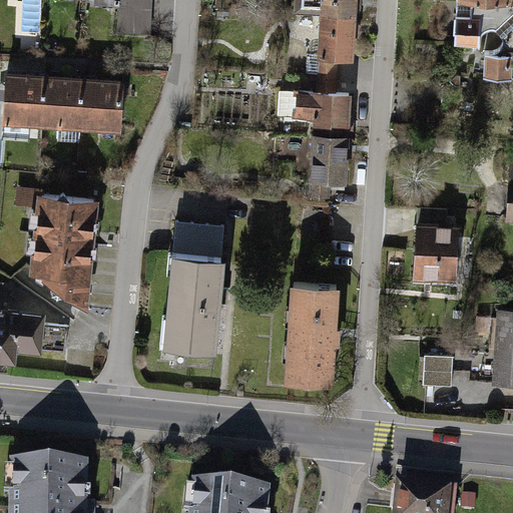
[(148,0),(119,0),(119,3),(117,31),(146,33),(148,0)]
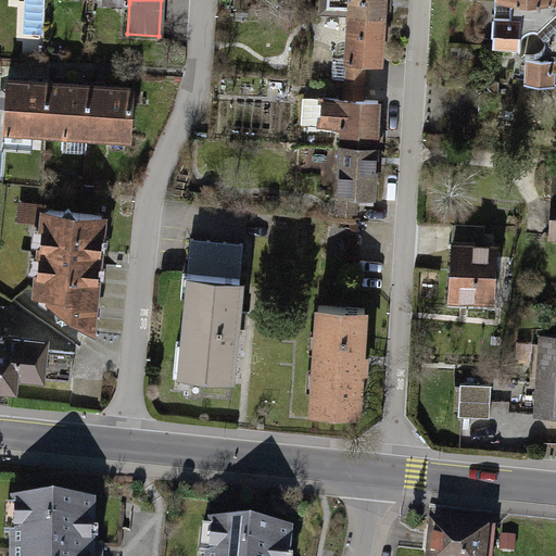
[(324,0),(324,13),(351,14),(383,16),(383,8),(388,9),(388,0),(324,0)]
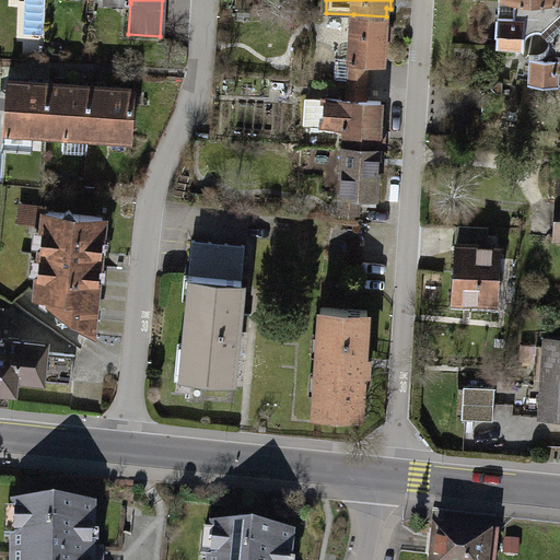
[(529,0),(499,0),(499,10),(528,12),(529,0)]
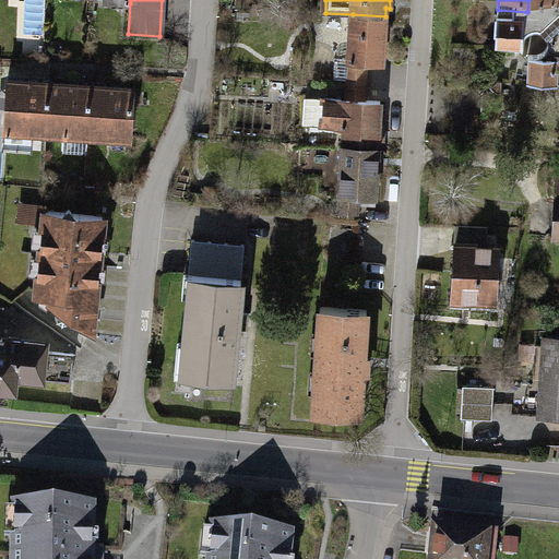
[(558,0),(528,0),(527,12),(558,14),(558,12),(558,0)]
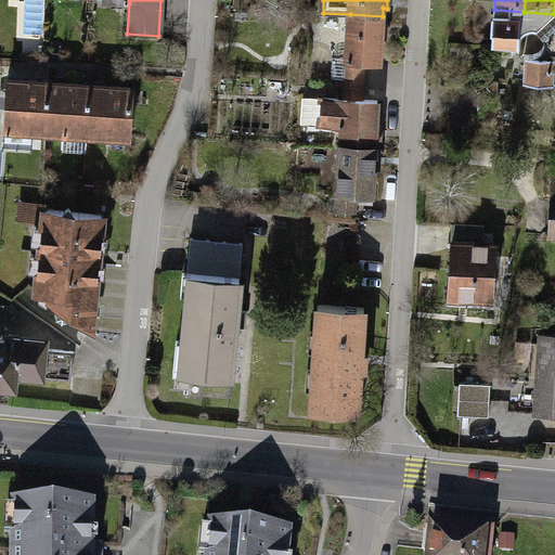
[(524,12),(494,10),(492,43),(518,44),(518,38),(523,29),(524,12)]
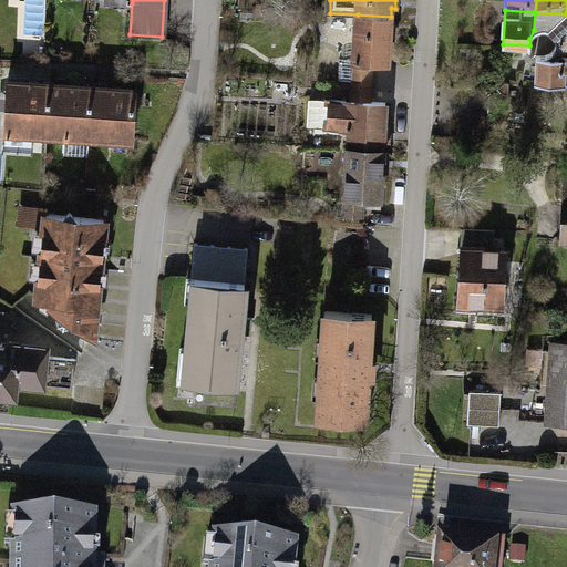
[(566,14),(535,12),(534,30),(540,28),(549,29),(566,14)]
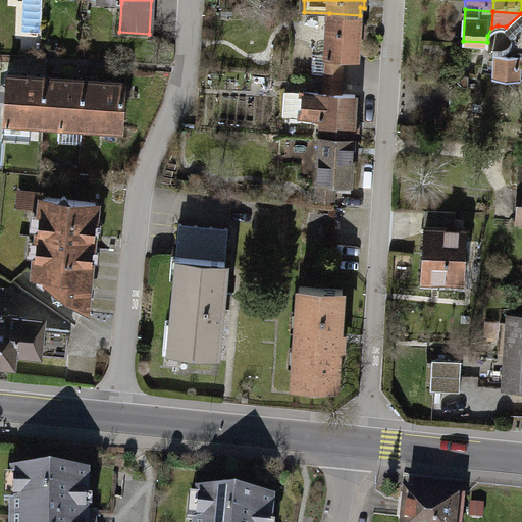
[(325,73),(325,75),(342,76),(343,58),(357,59),(358,36),(362,36),(363,23),(359,23),(360,15),(329,13),(327,54),(313,54),(312,72),(325,73)]
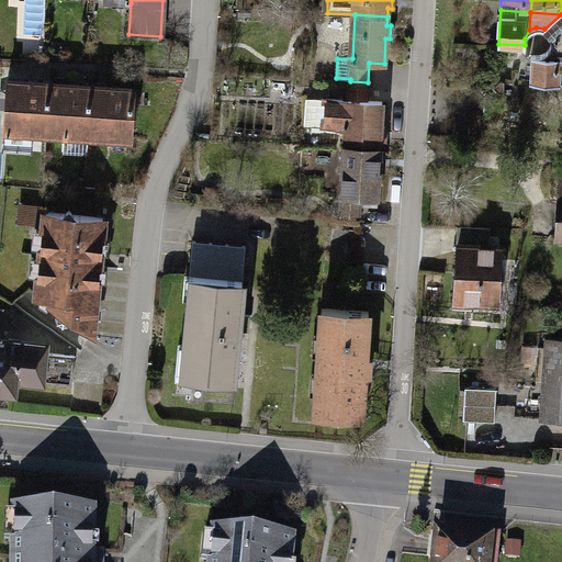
[(551,44),(548,51),(561,51),(561,26),(552,35),(551,44)]
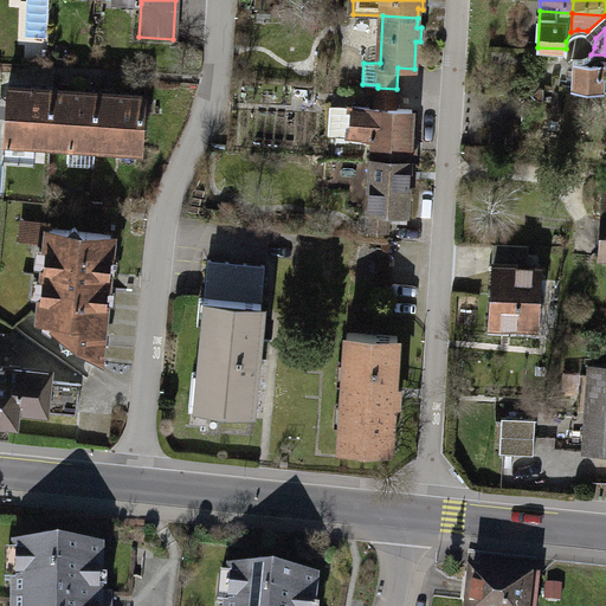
[(584,58),(574,58),(571,86),(605,88),(605,55),(591,55),(584,58)]
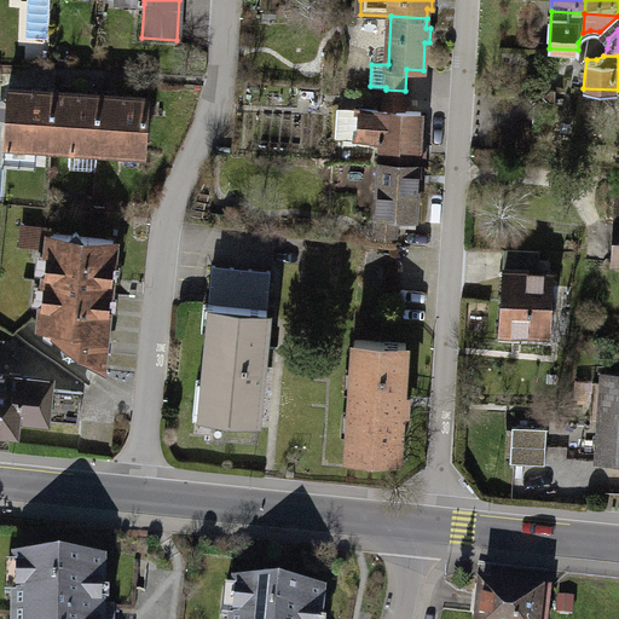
[(543,76),(531,76),(531,81),(537,87),(543,81),(543,76)]
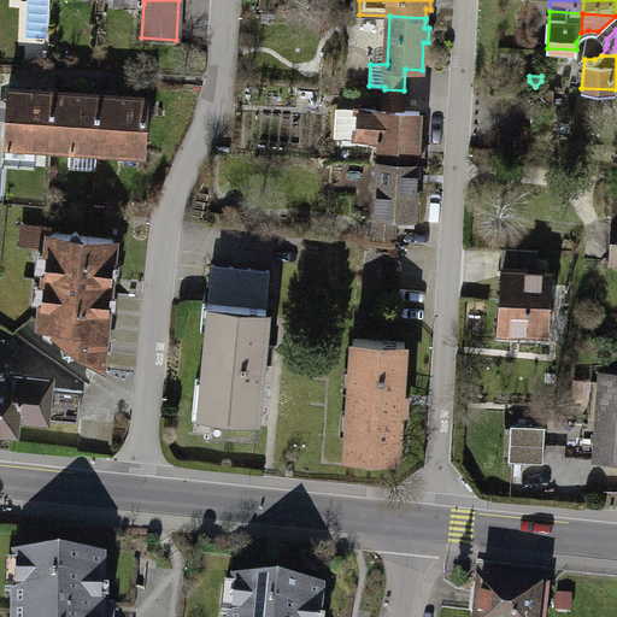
[(57,92),(9,88),(5,158),(10,164),(33,165),(34,145),(53,146),(57,92)]
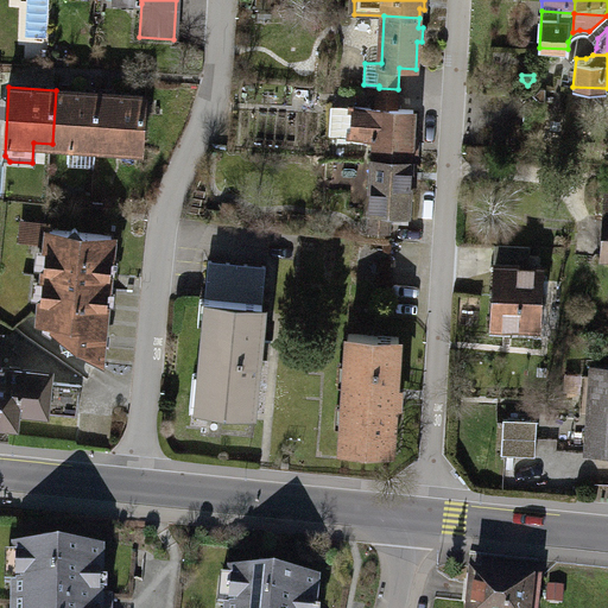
[(375,138),(374,158),(411,160),(411,151),(416,151),(416,138),(411,138),(413,111),(397,109),(398,89),(379,88),(378,107),(354,106),(354,108),(339,107),(333,112),(331,128),(336,133),(352,134),(352,137),(375,138)]
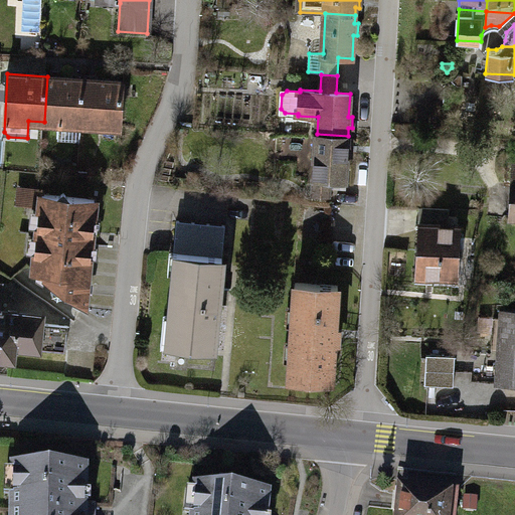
[(458,74),(453,79),(458,84),(462,86),(462,74),(458,74)]
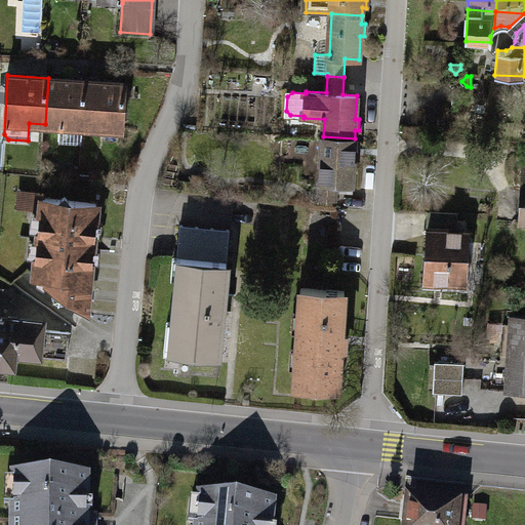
[(86,80),(48,78),(45,124),(83,127),(86,80)]
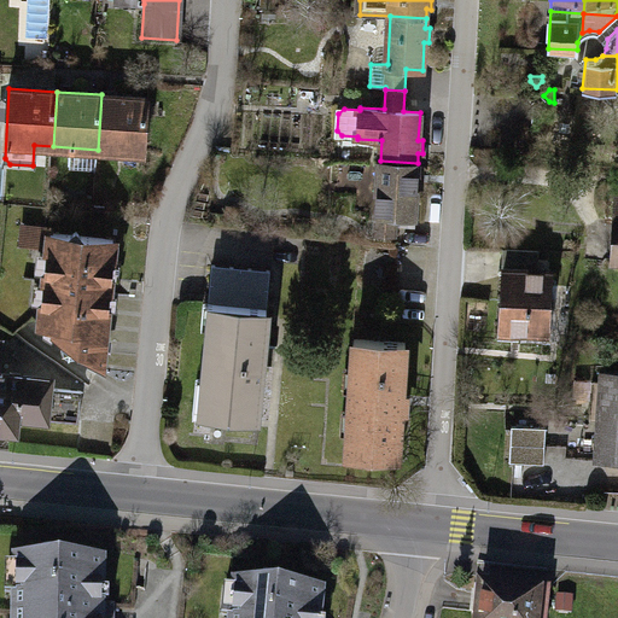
[(147,98),(101,94),(98,150),(145,152),(147,98)]
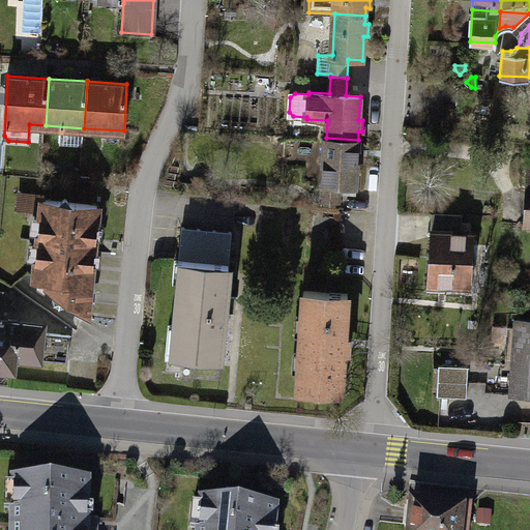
[(357,147),(358,140),(326,138),(322,201),(340,202),(341,183),(355,184),(357,160),(360,160),(361,147),(357,147)]
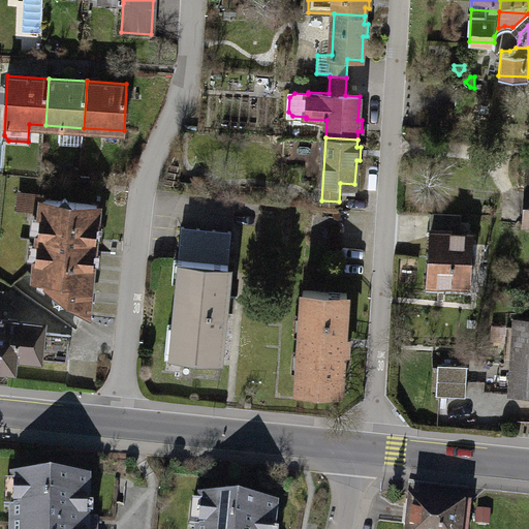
[(205,190),(206,178),(194,176),(192,188),(205,190)]
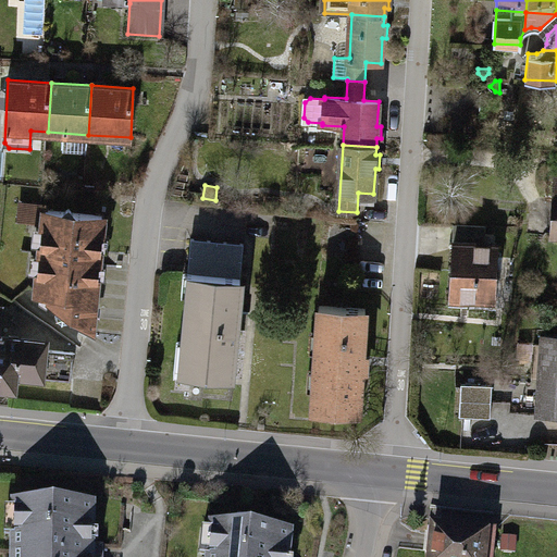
[(62,212),(47,210),(38,286),(40,286),(39,292),(51,293),(50,301),(57,305),(56,312),(59,318),(65,319),(71,314),(91,327),(102,217),(74,213),(69,207),(62,212)]
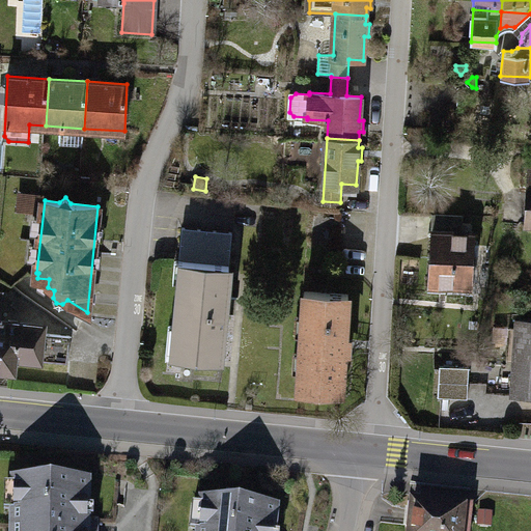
[(463,216),(434,214),(430,283),(449,284),(449,292),(469,294),(469,285),(472,285),(474,234),(462,233),(463,216)]
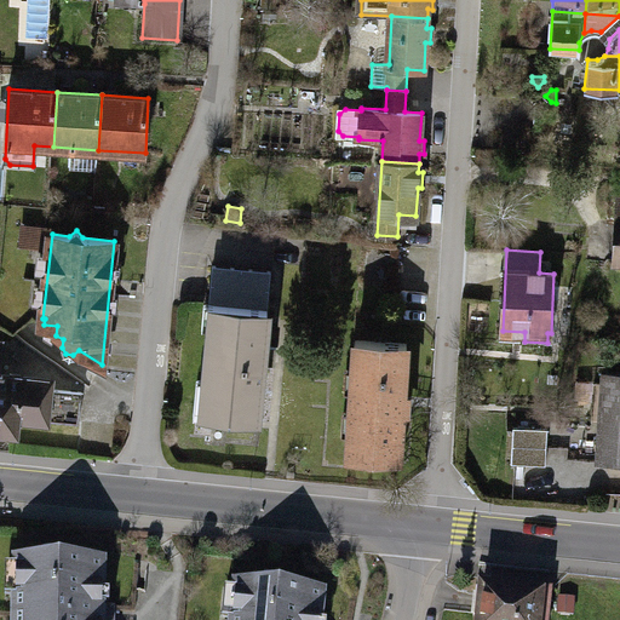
[(210,304),(213,304),(204,417),(257,422),(262,365),(263,365),(268,310),(271,271),(213,267),(210,304)]
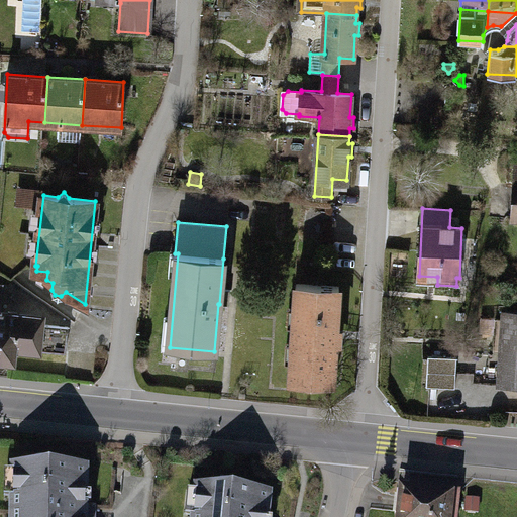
[(339,287),(297,284),(291,380),(333,382),(336,342),(339,342),(340,327),(337,326),(339,287)]
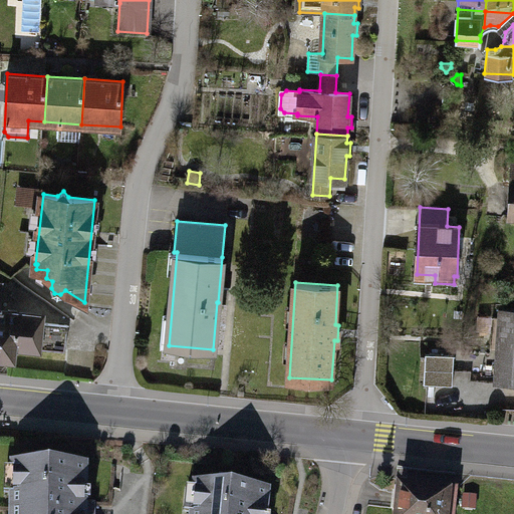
[(41,314),(0,310),(0,356),(13,358),(14,346),(65,350),(67,324),(40,322),(41,314)]
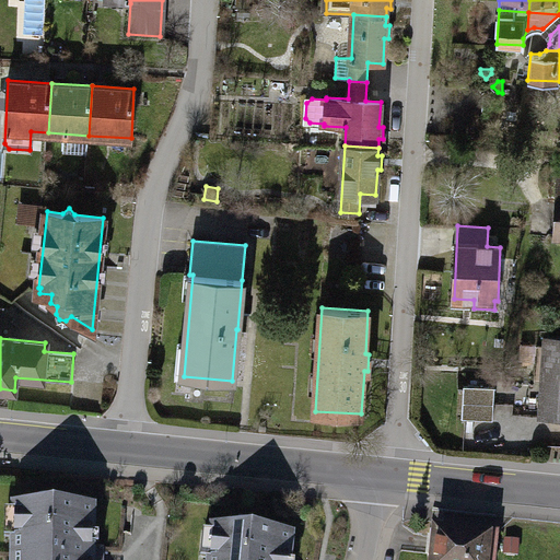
[(559,338),(548,338),(543,417),(559,417),(559,338)]
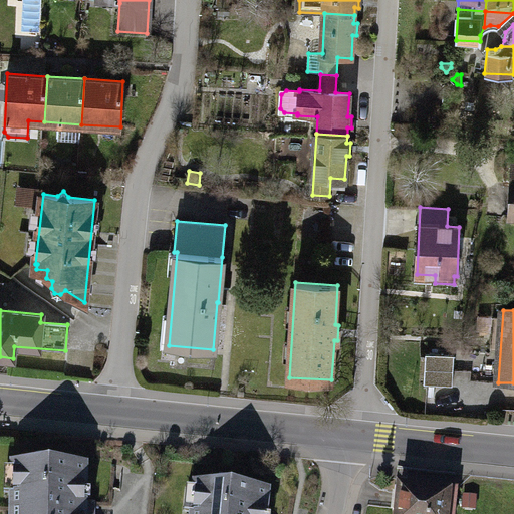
[(454,355),(426,354),(425,383),(453,386),(454,355)]
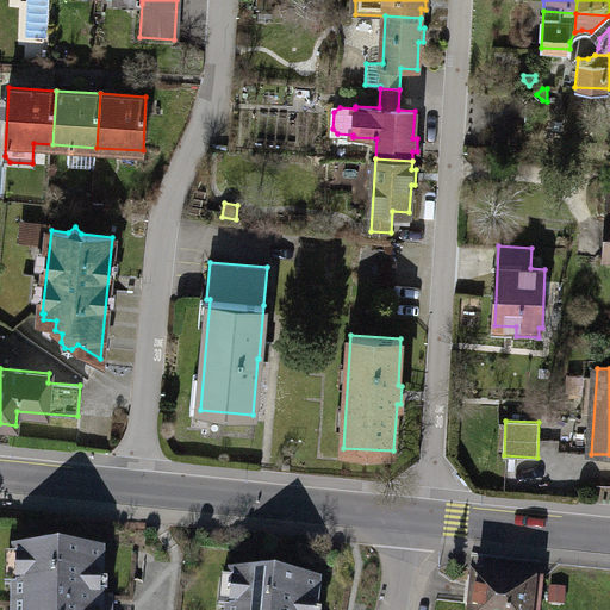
[(39,552),(17,552),(17,560),(25,560),(25,586),(17,586),(16,609),(107,609),(107,598),(99,598),(99,553),(60,553),(54,547),(44,547),(39,552)]
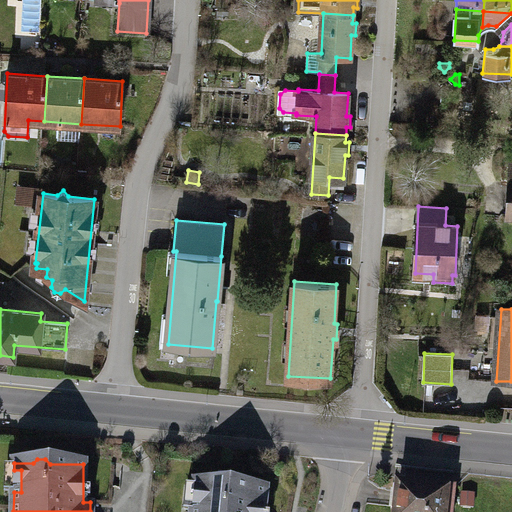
[(214,484),(196,482),(196,489),(203,490),(201,511),(194,511),(193,511),(262,511),(265,490),(232,486),(228,481),(219,480),(214,484)]
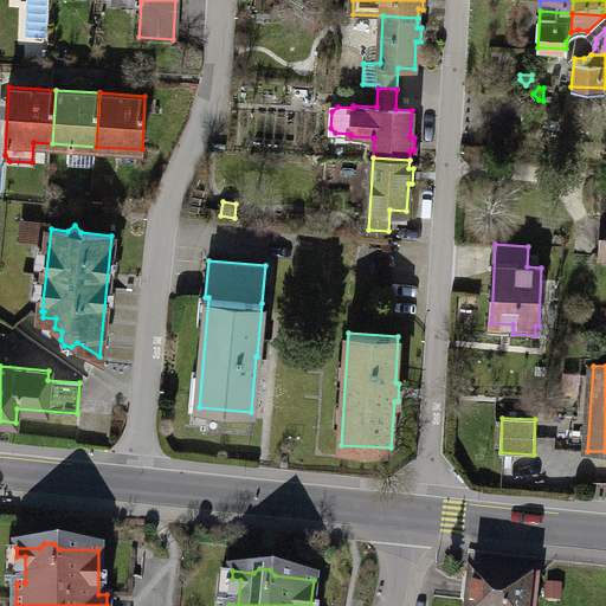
[(485,575),(466,573),(463,601),(468,601),(466,605),(535,605),(539,575),(487,571),(485,575)]
